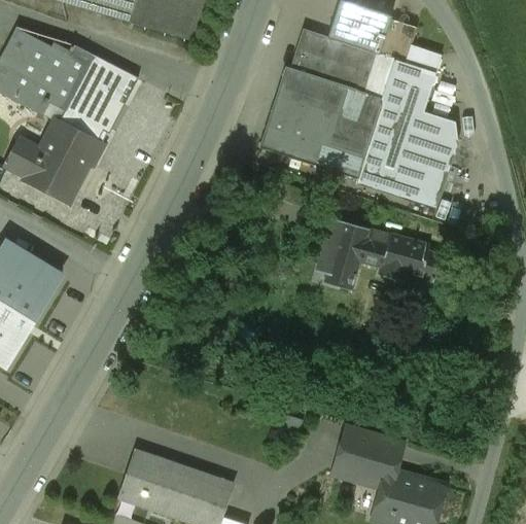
[(65,0),(130,19),(131,15),(197,34),(206,0),(65,0)]
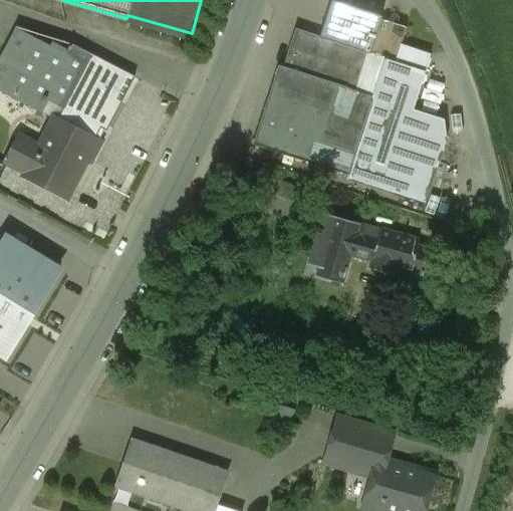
[(366,0),(363,11),(388,19),(393,0),(366,0)]
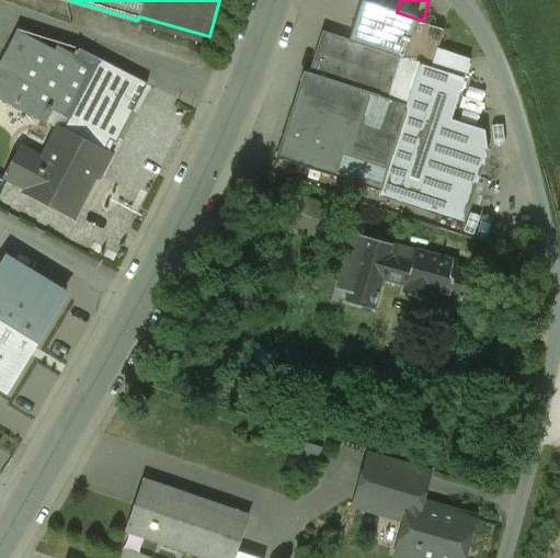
[(397,12),(364,1),(363,3),(369,6),(363,23),(357,21),(352,38),(401,55),(416,59),(429,22),(423,21),(397,12)]
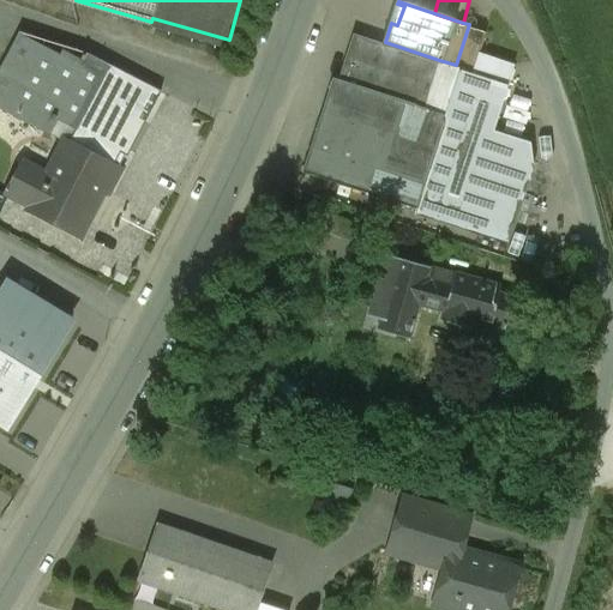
[(84,59),(62,48),(60,53),(18,31),(0,65),(0,96),(53,125),(56,116),(77,127),(70,142),(64,139),(62,140),(68,144),(49,181),(22,167),(25,161),(23,159),(7,191),(30,203),(29,205),(80,231),(104,187),(109,189),(120,168),(112,164),(152,85),(110,64),(109,65),(88,54),(84,59)]
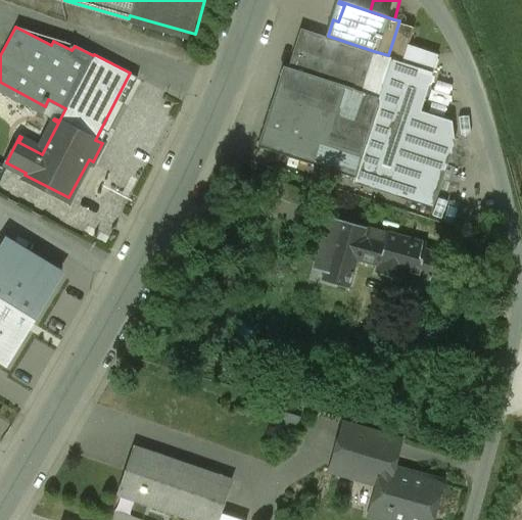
[(328,36),(300,28),(288,66),(284,64),(277,86),(272,85),(267,100),(272,102),(257,144),(357,176),(382,96),(362,90),(374,51),(328,36)]
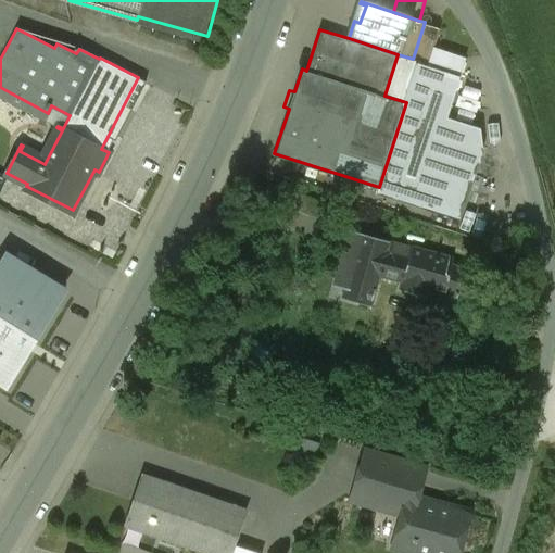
[(459,75),(419,62),(406,102),(379,187),(462,214),(483,148),(480,126),(448,115),(454,96),(459,75)]
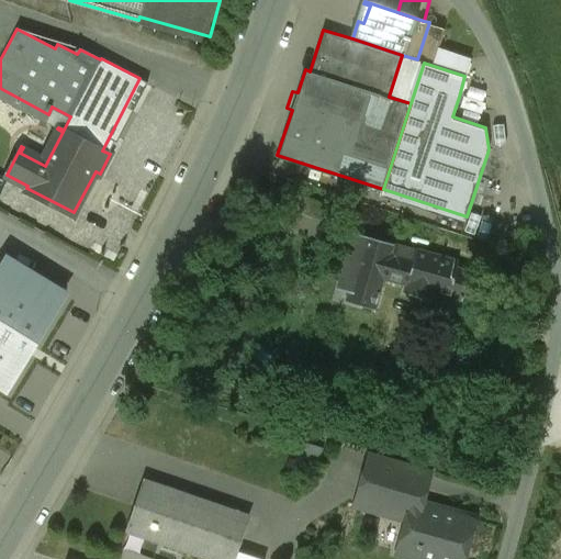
[(321,203),(293,193),(284,219),(312,228),(321,203)]
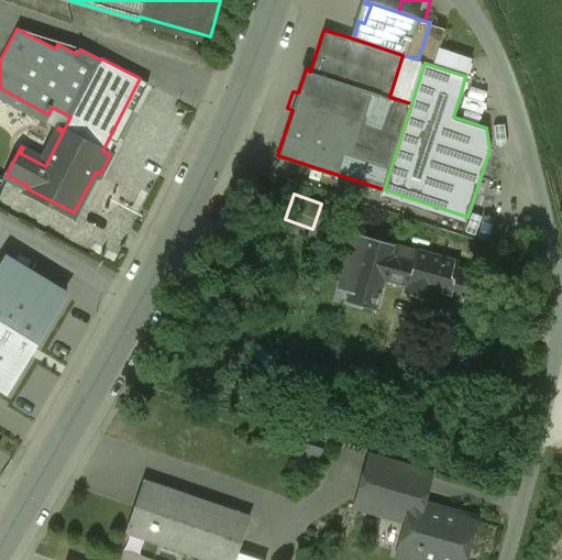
[(416,249),(354,231),(338,287),(349,291),(346,300),(375,309),(384,277),(406,283),(404,292),(432,300),(434,291),(463,298),(471,270),(458,266),(459,260),(417,248),(416,249)]
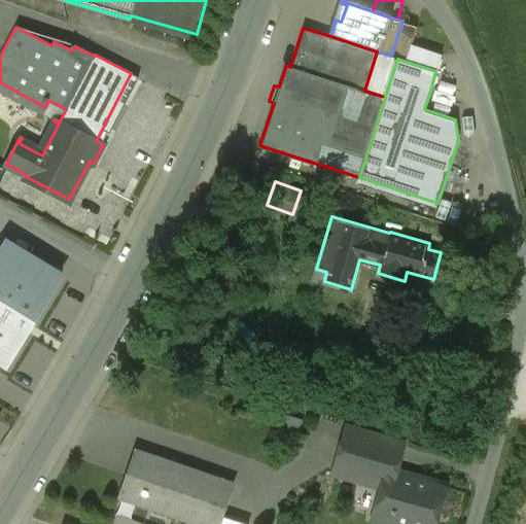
[(5,233),(0,240),(0,358),(6,362),(64,268),(5,233)]
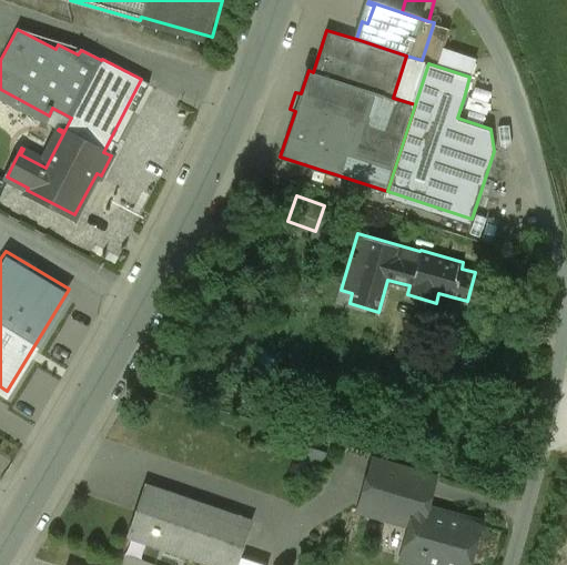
[(434,476),(395,465),(382,515),(411,524),(416,505),(425,508),(434,476)]
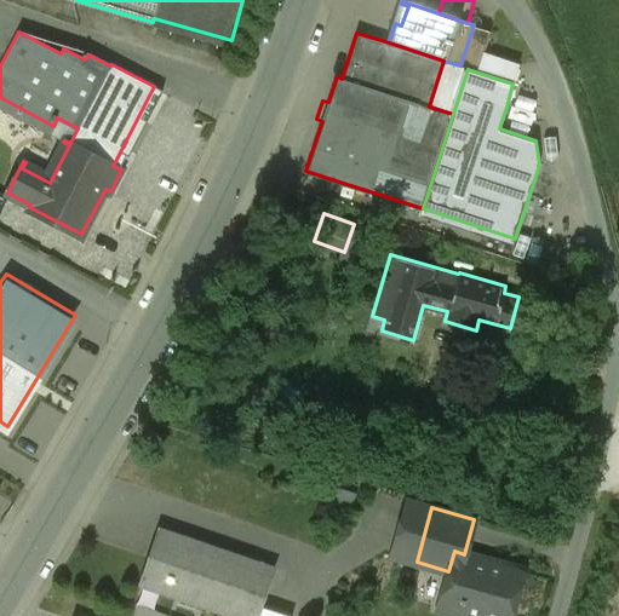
[(257,615),(275,566),(159,527),(139,583),(235,615),(257,615)]
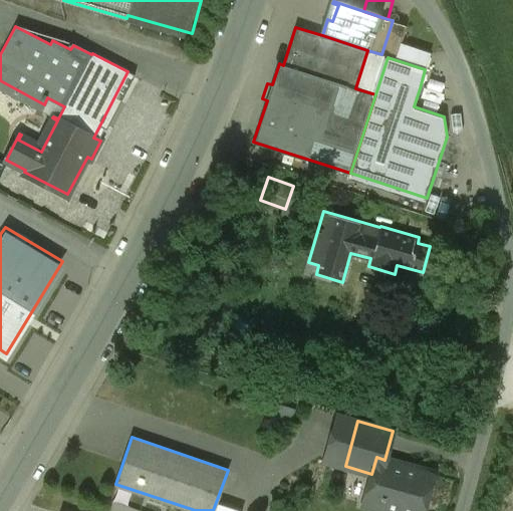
[(385,460),(376,457),(371,474),(363,503),(391,510),(423,510),(434,474),(385,460)]
